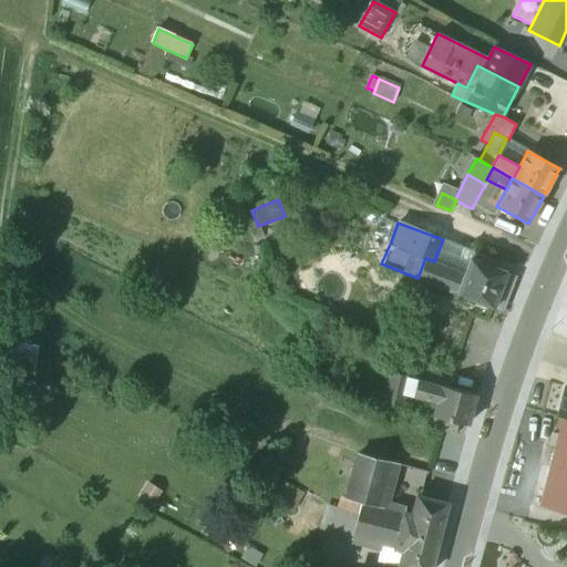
[(391,241),(382,238),(374,261),(381,264),(391,241)]
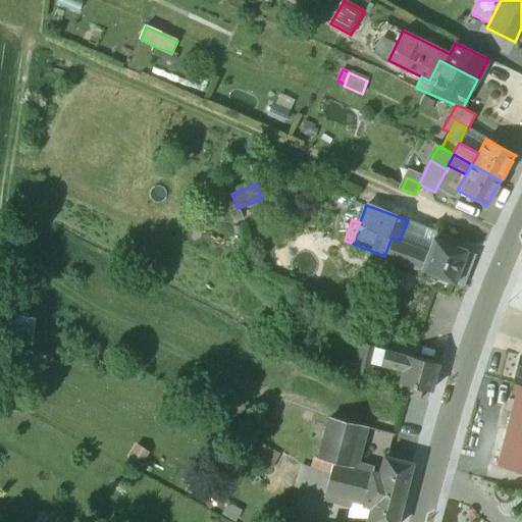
[(457,240),(436,231),(433,238),(432,238),(427,252),(420,270),(455,283),(455,282),(461,284),(472,254),(467,252),(467,251),(455,246),(457,240)]
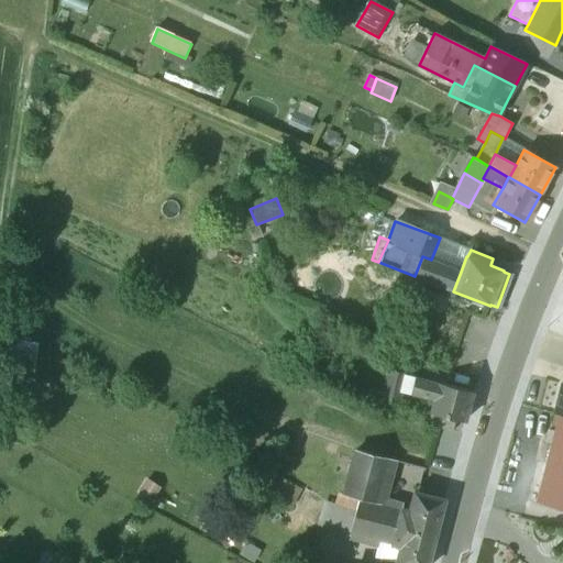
[(431,260),(422,256),(415,276),(453,291),(461,272),(431,260)]
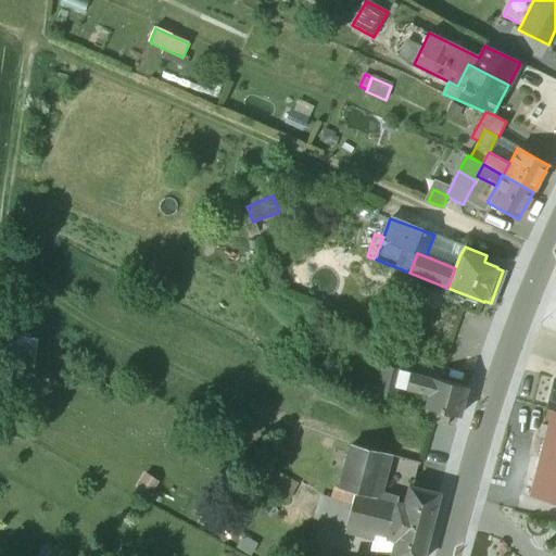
[(399,369),(384,365),(377,395),(391,399),(393,388),(399,369)]
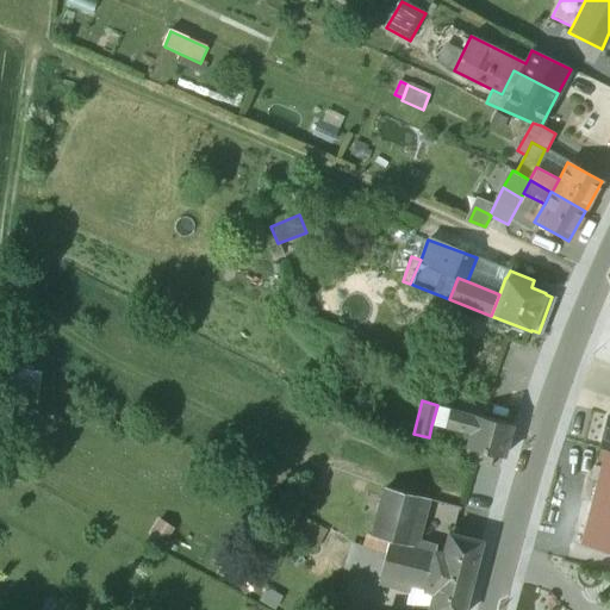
[(468,435),(473,415),(437,405),(431,425),(468,435)]
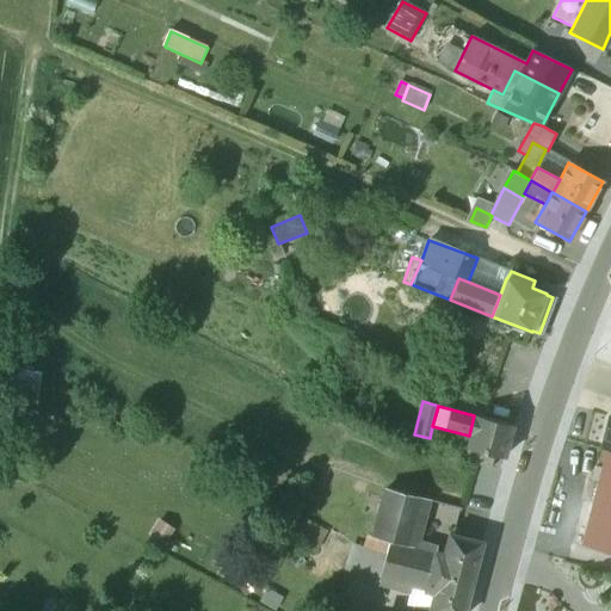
[(610,414),(600,448),(606,450),(610,450),(610,414)]
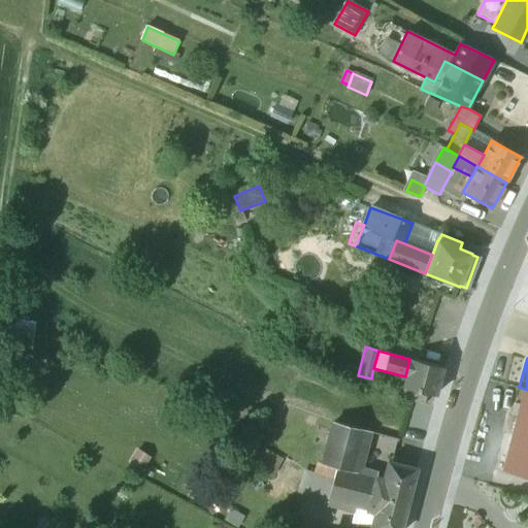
[(442,368),(409,359),(405,376),(403,388),(427,394),(435,396),(442,368)]
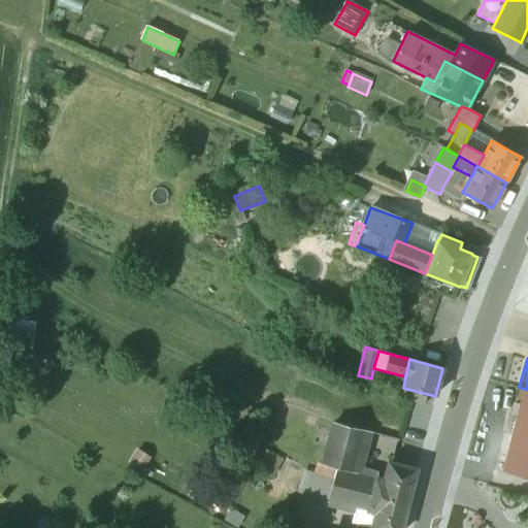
[(427,394),(403,388),(400,399),(424,405),(427,394)]
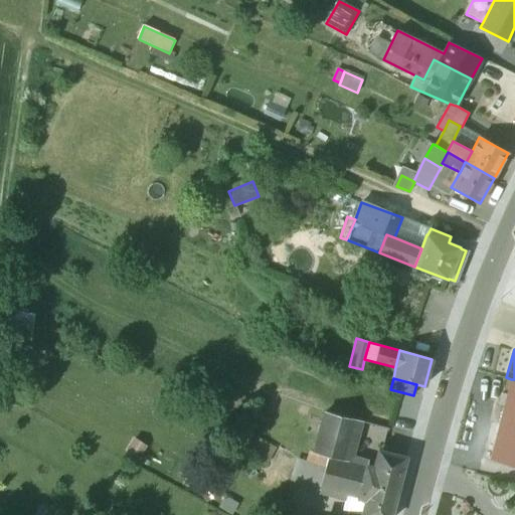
[(514,379),(511,379),(489,460),(514,466),(514,379)]
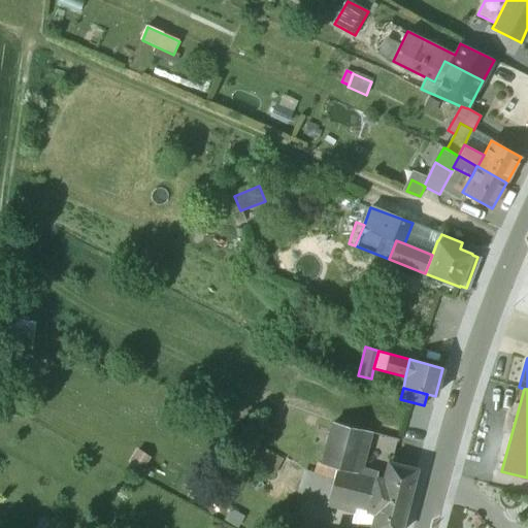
[(362,430),(333,423),(323,465),(331,467),(330,471),(335,473),(336,469),(352,472),(352,471),(362,430)]
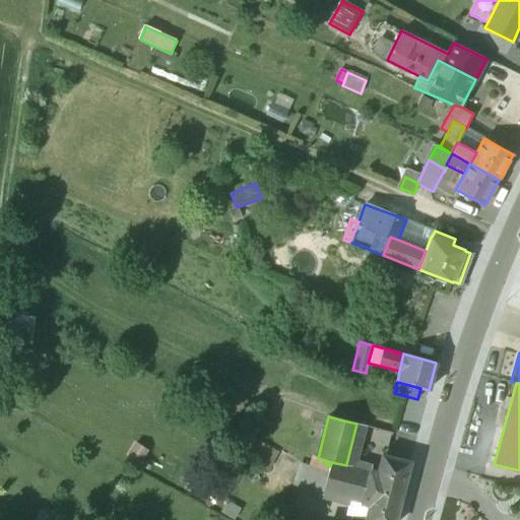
[(252,453),(271,464),(277,454),(258,443),(252,453)]
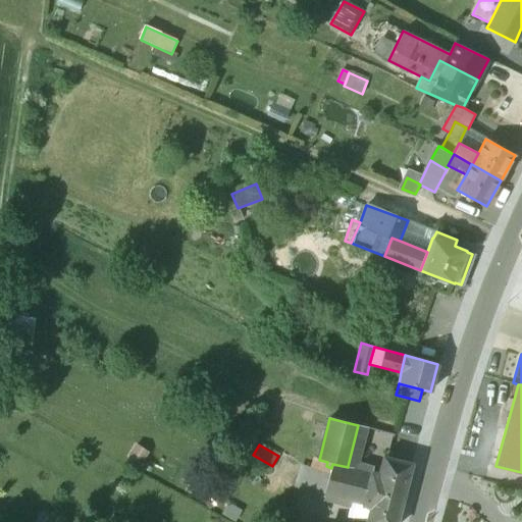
[(411,465),(382,458),(378,474),(374,491),(403,498),(411,465)]
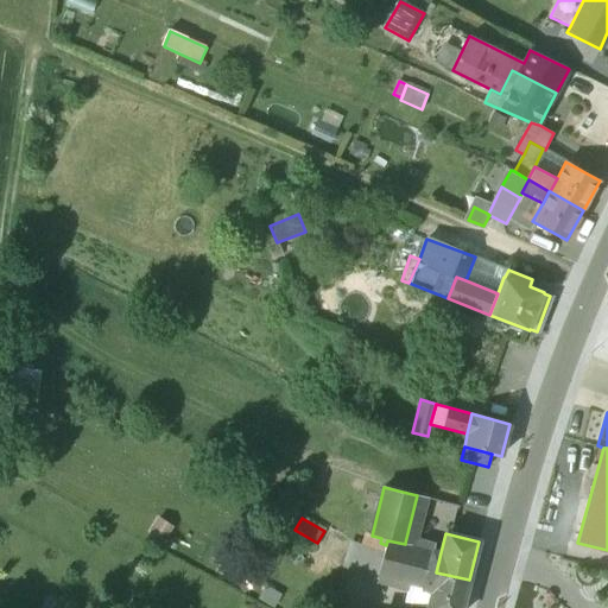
[(344,569),(378,577),(382,558),(386,545),(380,543),(381,538),(372,536),(369,549),(350,544),(344,569)]
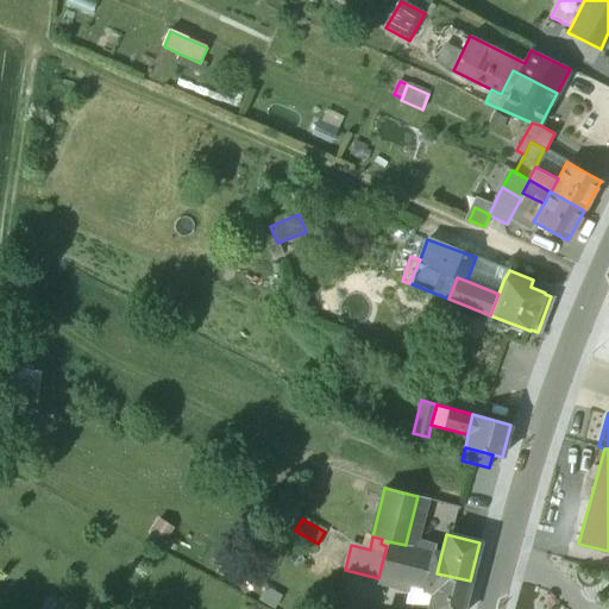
[(406,544),(406,545),(388,541),(387,546),(383,559),(413,566),(418,547),(406,544)]
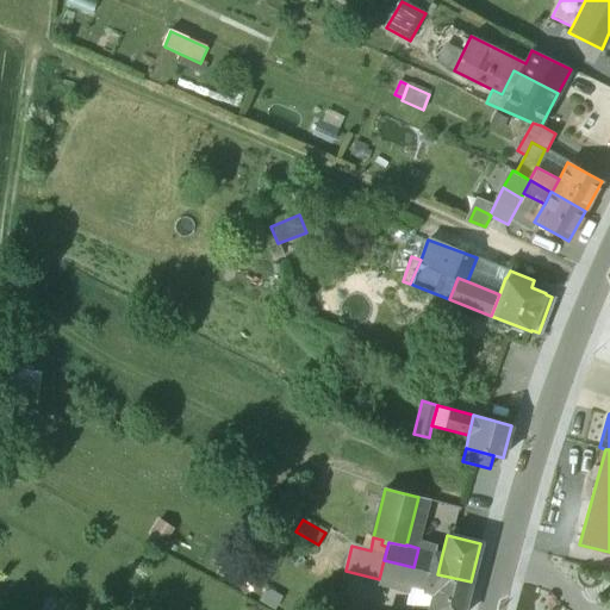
[(442,554),(418,548),(414,567),(418,570),(437,574),(442,554)]
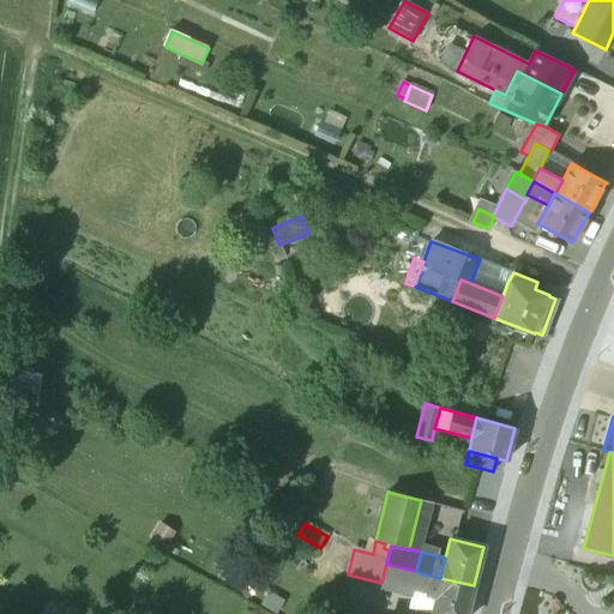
[(416,571),(386,564),(381,583),(416,593),(421,573),(416,571)]
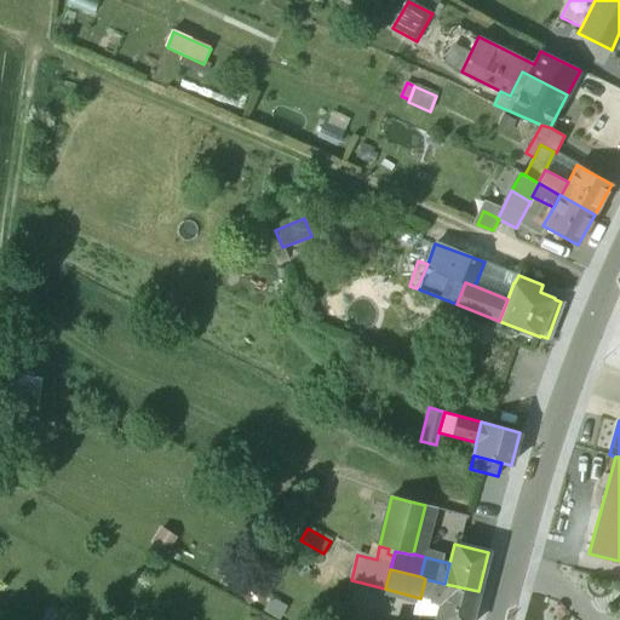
[(445,584),(425,579),(420,598),(438,603),(445,584)]
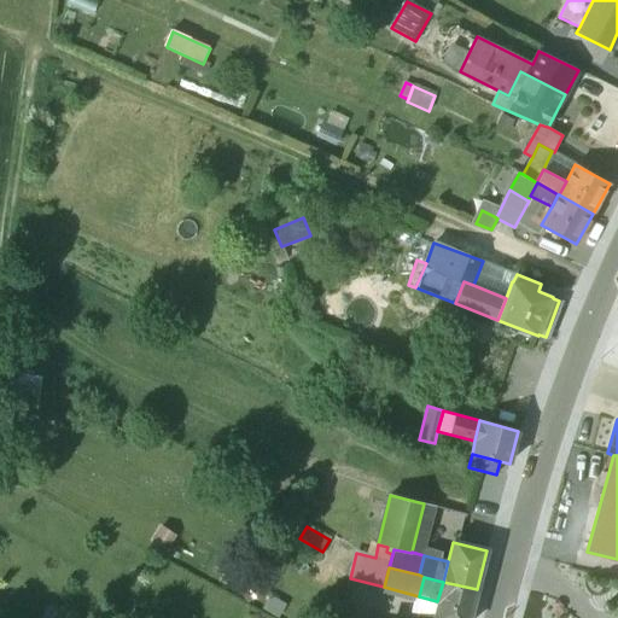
[(468,617),(477,589),(443,582),(437,601),(432,617),(468,617)]
